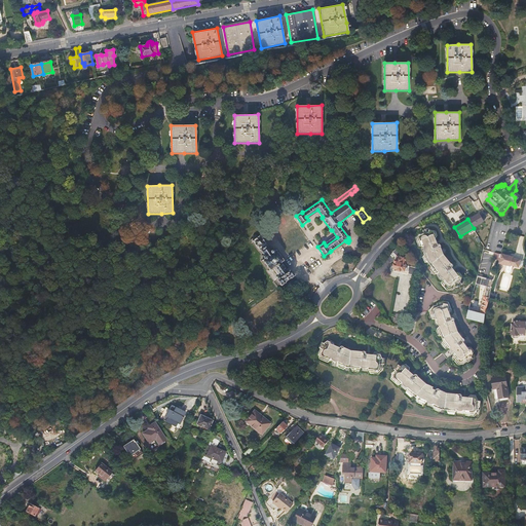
[(428,229),(427,227),(422,229),(423,233),(417,235),(419,238),(417,238),(419,245),(423,245),(423,248),(424,250),(425,253),(423,254),(425,260),(427,260),(433,266),(431,267),(436,273),(439,272),(440,274),(443,277),(442,280),(445,286),(447,285),(449,288),(454,284),(457,287),(462,283),(460,280),(460,277),(451,266),(452,265),(452,264),(452,263),(451,262),(450,262),(450,263),(442,253),(440,246),(440,243),(439,242),(437,242),(431,229),(428,229)]
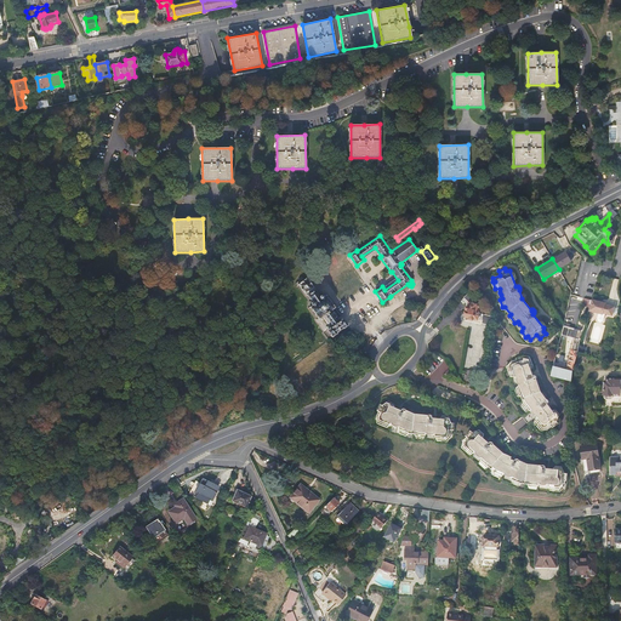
[(342,329),(348,325),(343,319),(341,317),(339,317),(337,318),(331,309),(334,308),(331,303),(332,303),(329,298),(328,298),(325,295),(324,296),(322,294),(320,294),(318,295),(314,290),(314,289),(307,278),(298,284),(306,295),(307,294),(311,300),(309,301),(309,303),(311,306),(309,306),(318,319),(320,317),(328,325),(326,326),(325,328),(326,330),(331,337),(336,334),(336,332),(341,328),(342,329)]
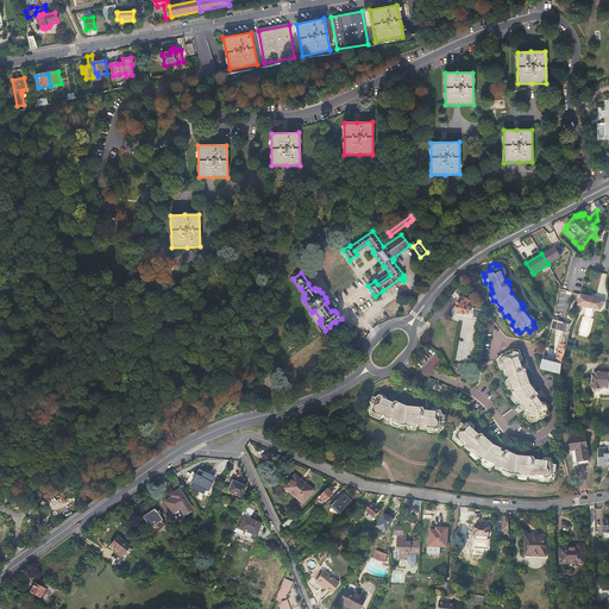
[(458,305),(457,311),(472,315),(472,318),(483,320),(484,314),(482,311),(473,308),(469,307),(470,301),(471,299),(468,294),(460,287),(456,292),(453,292),(446,299),(452,305),(453,302),(457,303),(458,305)]
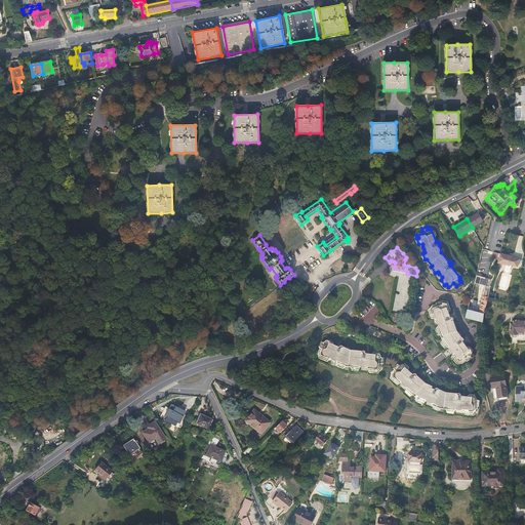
[(501,252),(498,263),(507,265),(511,266),(511,265),(512,265),(518,267),(520,259),(513,257),(513,256),(512,255),(509,255),(501,252)]
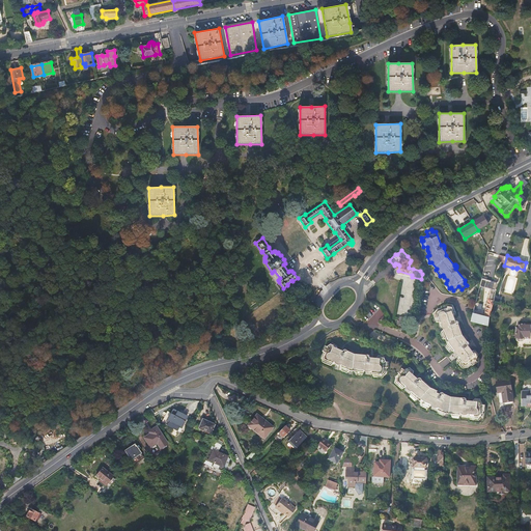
[(471,322),(488,326),(491,317),(499,283),(493,281),(491,289),(492,289),(484,316),(473,313),(471,322)]
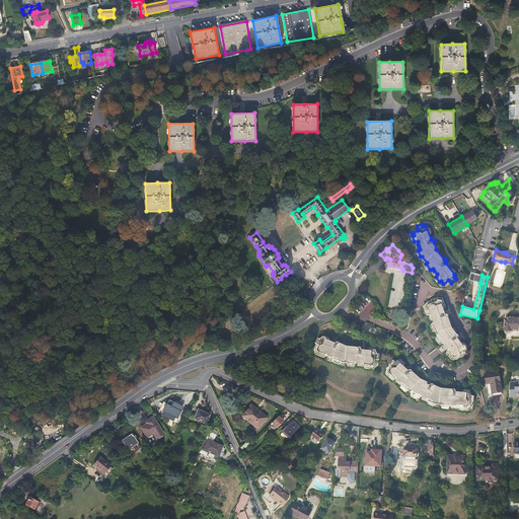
[(437,296),(431,299),(433,302),(426,305),(428,308),(426,309),(429,315),(432,315),(432,318),(434,321),(431,322),(435,329),(437,328),(440,337),(439,338),(442,343),(445,343),(445,344),(447,347),(449,348),(447,351),(451,356),(452,355),(455,358),(460,355),(462,358),(467,355),(466,352),(467,350),(458,338),(459,337),(459,336),(459,335),(458,334),(457,334),(452,326),(448,317),(449,317),(449,316),(449,315),(449,314),(448,314),(447,314),(446,314),(441,300),(438,299),(437,296)]
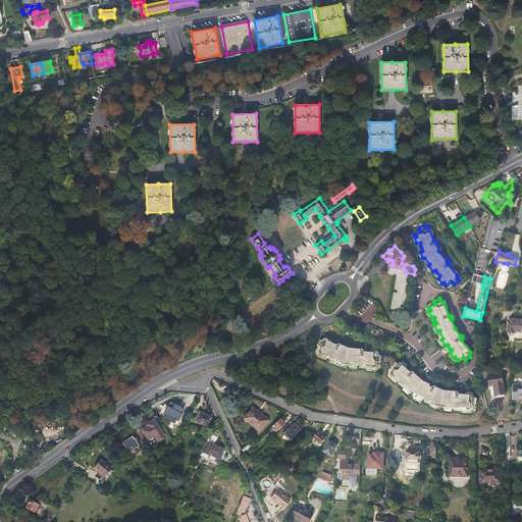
[(521,317),(511,318),(511,320),(508,320),(508,331),(509,331),(509,333),(510,334),(515,334),(516,333),(516,331),(521,331),(521,321),(521,317)]
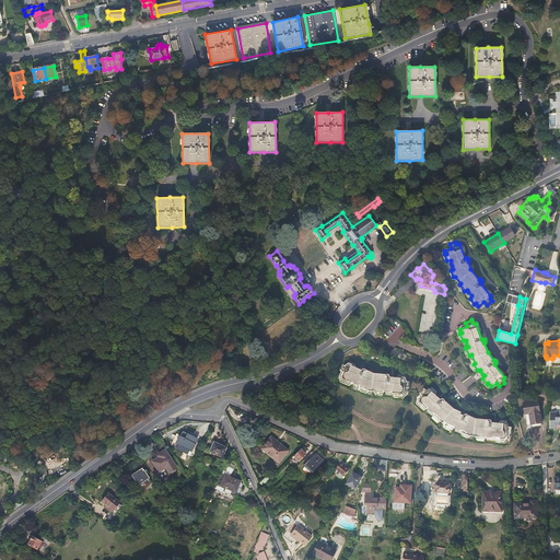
[(347,368),(343,365),(340,372),(345,373),(341,380),(345,382),(345,383),(351,386),(353,384),(358,386),(361,387),(360,391),(366,394),(368,392),(377,394),(377,396),(383,397),(385,394),(388,395),(393,395),(393,398),(399,399),(399,397),(404,398),(405,391),(409,392),(410,384),(408,384),(407,381),(392,380),(391,378),(392,377),(391,376),(389,376),(388,376),(387,377),(375,376),(368,373),(368,372),(368,371),(366,370),(365,370),(365,371),(364,371),(364,372),(350,365),(347,368)]
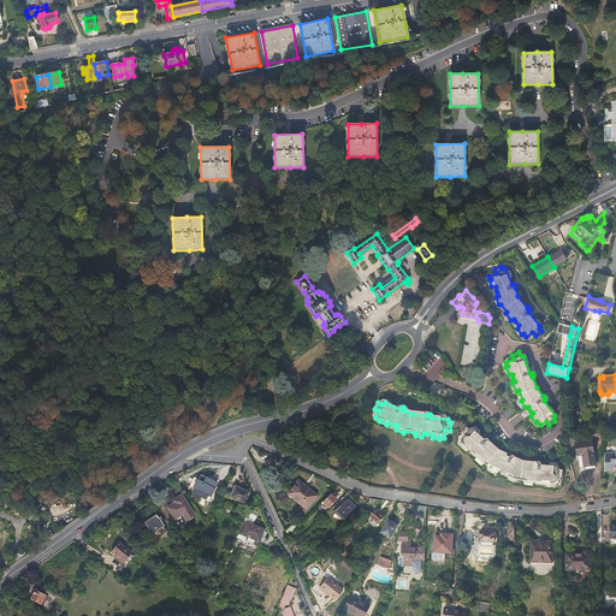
[(485,461),(489,463),(493,443),(491,442),(491,440),(491,439),(491,438),(490,438),(489,438),(487,438),(487,439),(474,430),(471,431),(468,428),(463,433),(467,437),(462,443),(466,445),(465,446),(471,451),(473,449),(474,451),(477,454),(480,455),(478,458),(484,463),(485,461)]
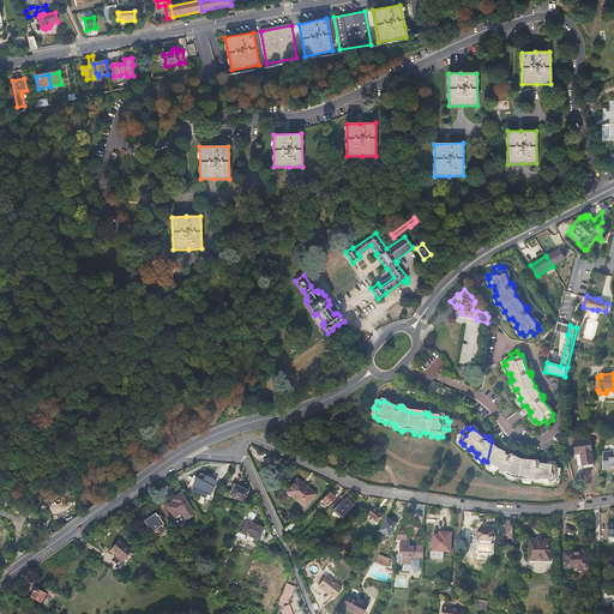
[(590,439),(575,441),(577,455),(581,453),(583,465),(595,463),(590,439)]
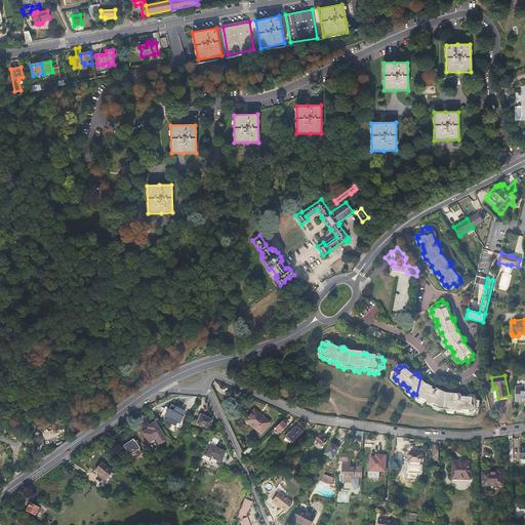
[(420,377),(416,395),(418,397),(418,398),(425,401),(427,399),(429,401),(433,402),(433,405),(439,407),(440,405),(448,406),(448,409),(454,410),(456,407),(459,408),(463,408),(463,411),(471,412),(471,410),(475,411),(476,405),(480,405),(481,399),(478,398),(476,396),(461,394),(461,393),(461,392),(460,391),(459,391),(458,392),(458,393),(446,391),(439,388),(440,388),(439,387),(439,386),(438,386),(437,387),(436,388),(436,389),(433,388),(433,386),(427,382),(423,380),(420,377)]
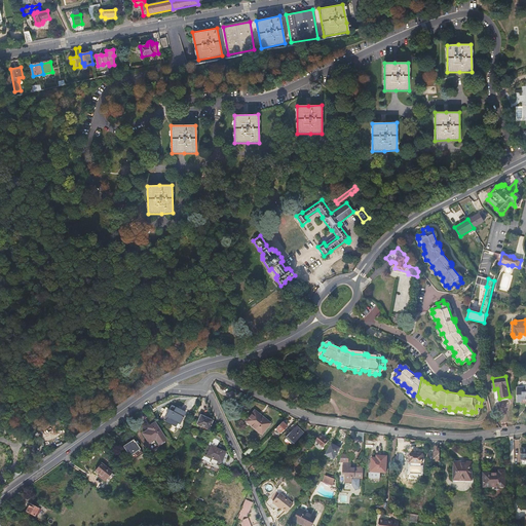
[(525,385),(517,386),(517,402),(523,402),(523,403),(525,403),(525,385)]
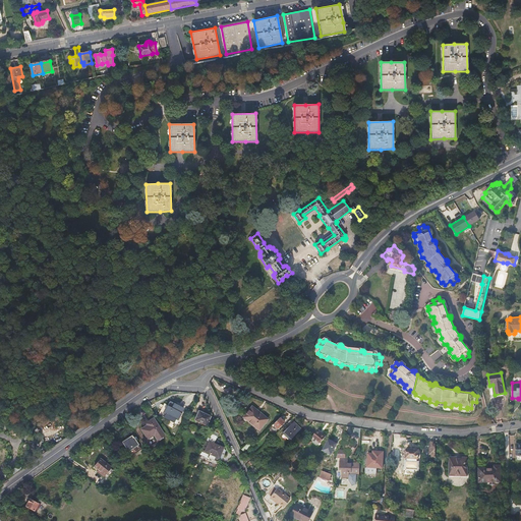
[(164,413),(177,420),(183,409),(170,402),(166,408),(164,413)]
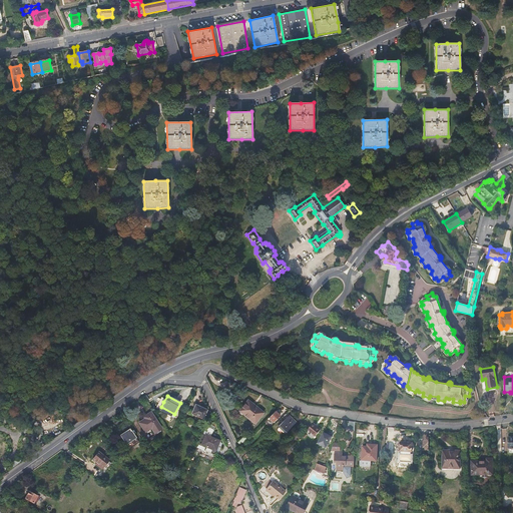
[(249,399),(240,409),(255,422),(265,412),(249,399)]
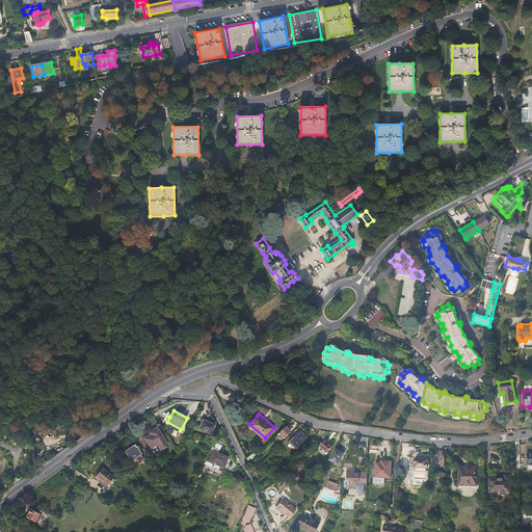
[(179,433),(181,429),(167,422),(169,417),(166,415),(161,424),(179,433)]
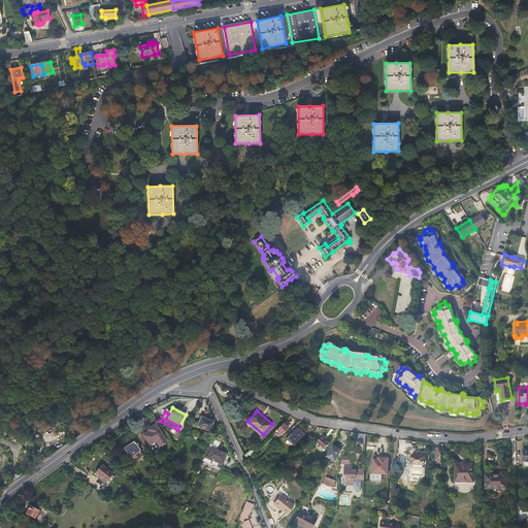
[(201,417),(197,426),(209,431),(213,422),(201,417)]
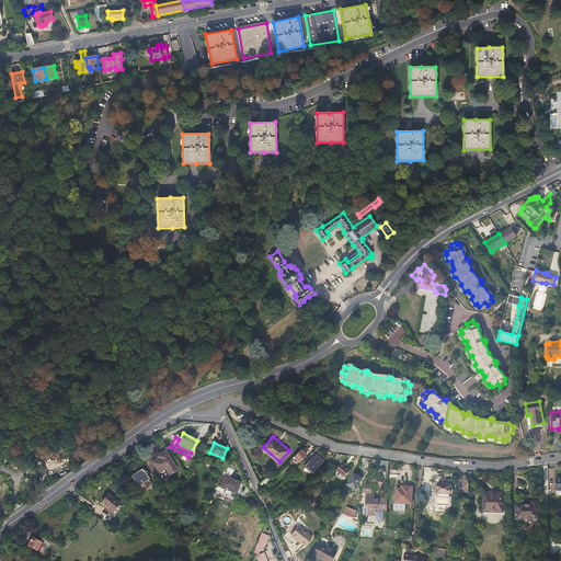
[(301,450),(295,457),(299,461),(307,455),(301,450)]
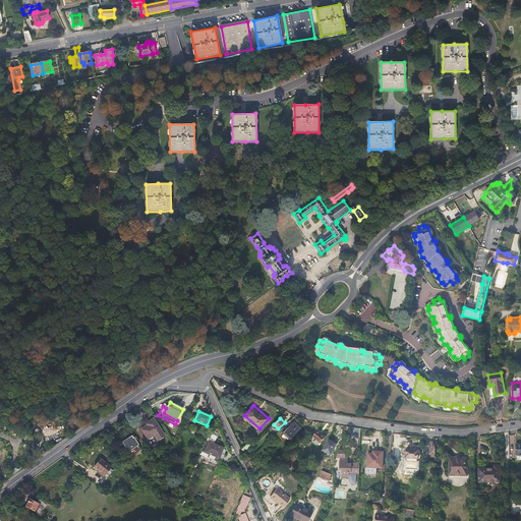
[(291,418),(282,427),(285,430),(283,433),(289,440),(300,428),(291,418)]
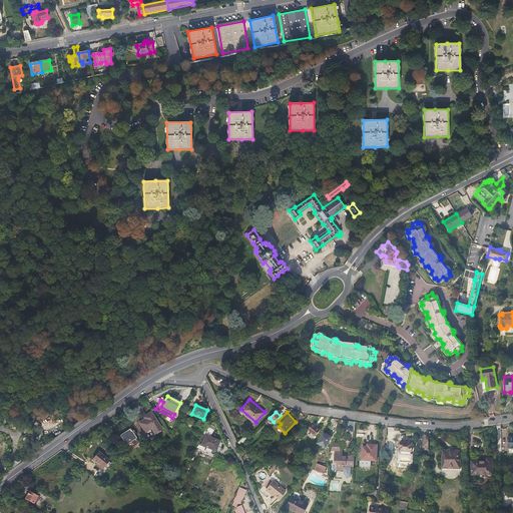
[(147,417),(138,423),(144,432),(151,428),(154,433),(161,429),(151,413),(146,415),(147,417)]
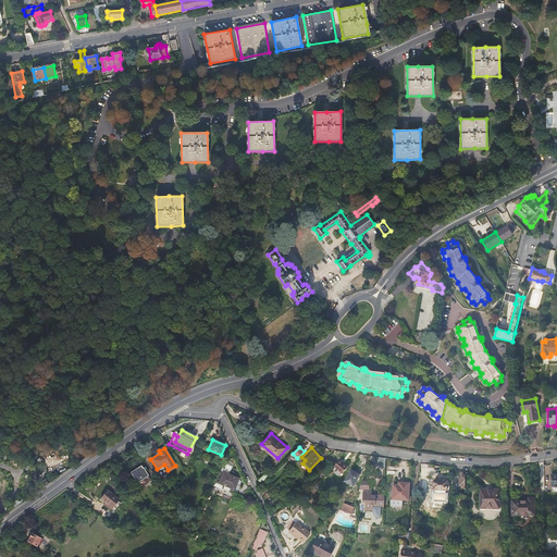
[(339,460),(334,467),(343,474),(348,467),(344,462),(343,463),(339,460)]
